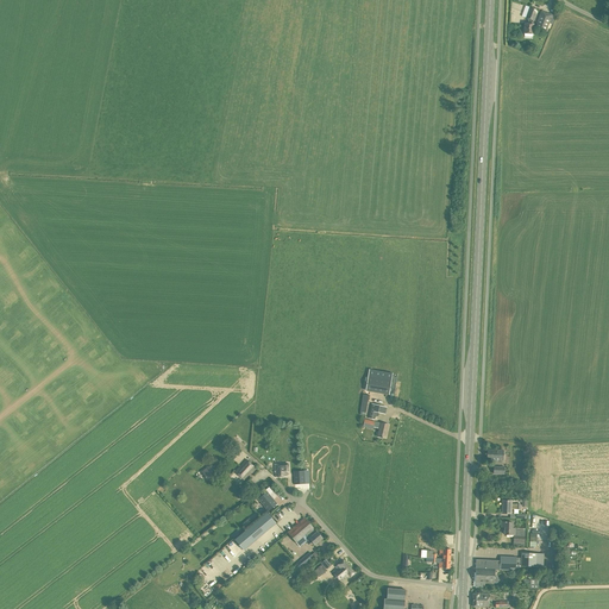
[(534,22),(538,10),(529,7),(526,18),(528,19),(528,24),(525,24),(525,33),(533,33),(533,25),(532,24),(533,20),(534,22)]
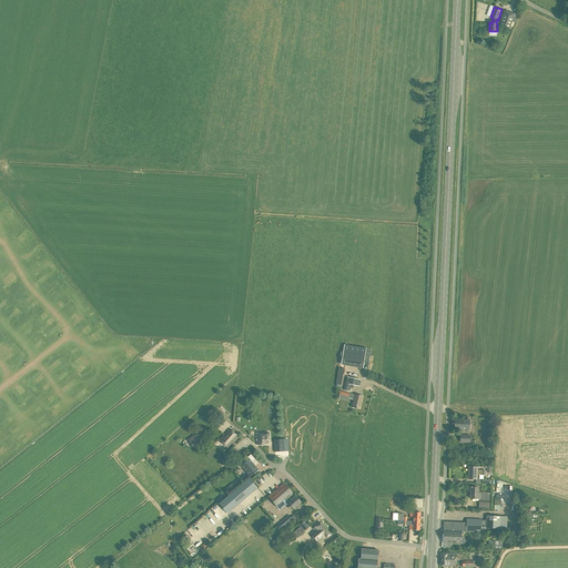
[(509,30),(515,13),(505,10),(499,26),(509,30)]
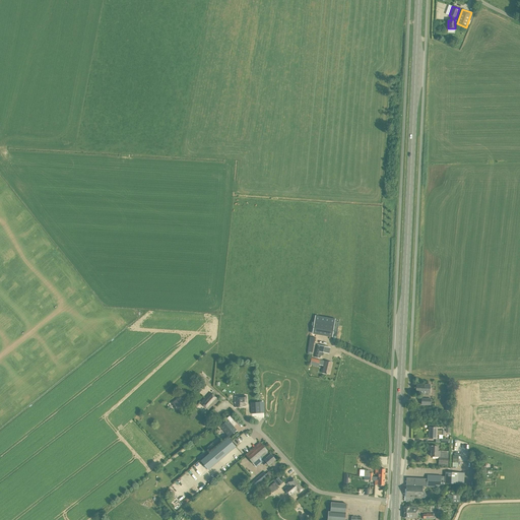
[(313,328),(312,334),(327,336),(332,337),(334,325),(314,322),(313,328)]
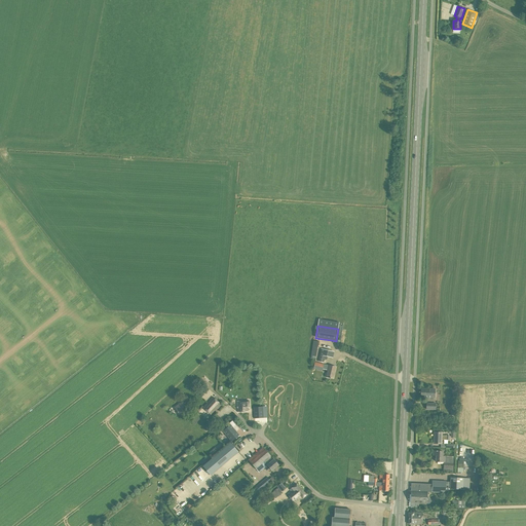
[(318,345),(320,341),(313,341),(310,359),(315,359),(317,345),(318,345)]
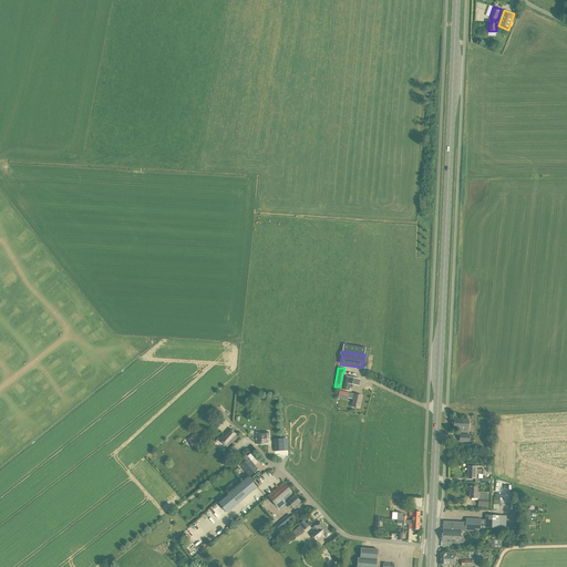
[(359,385),(360,379),(346,375),(342,390),(349,391),(350,388),(352,388),(352,384),(359,385)]
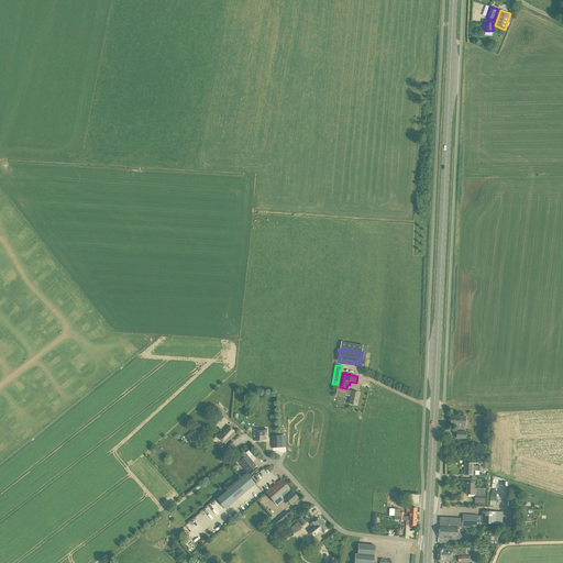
[(356,405),(360,393),(352,392),(346,389),(337,387),(335,395),(344,397),(345,395),(351,396),(349,404),(356,405)]
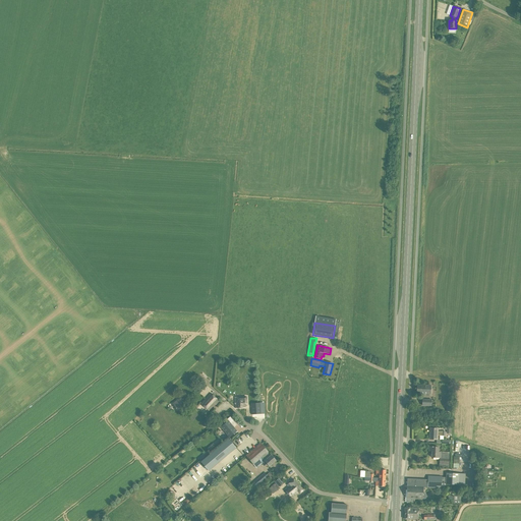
[(430,395),(430,386),(417,385),(416,394),(430,395)]
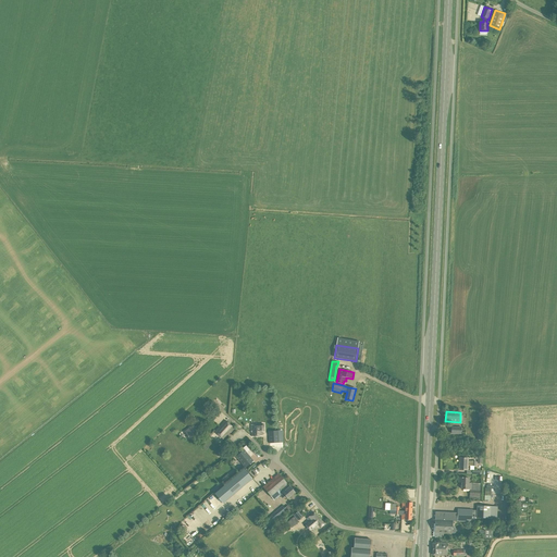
[(231,433),(234,429),(225,420),(214,432),(223,440),(230,432),(231,433)]
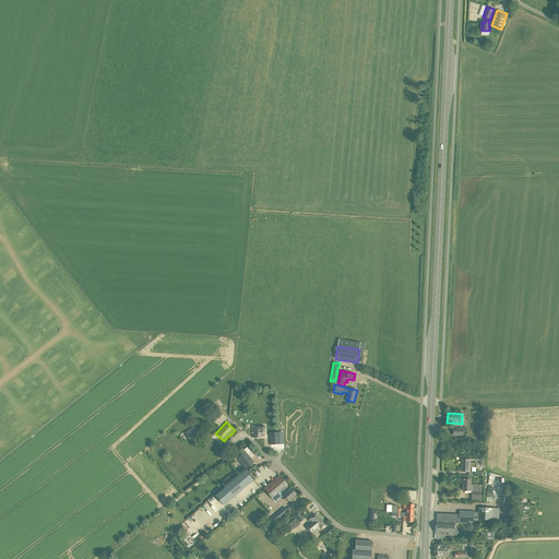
[(252,438),(263,438),(262,433),(264,433),(264,426),(251,427),(252,438)]
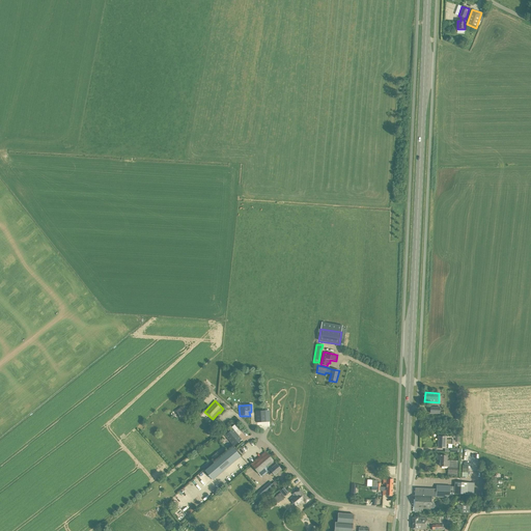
[(180,419),(189,413),(183,406),(175,412),(180,419)]
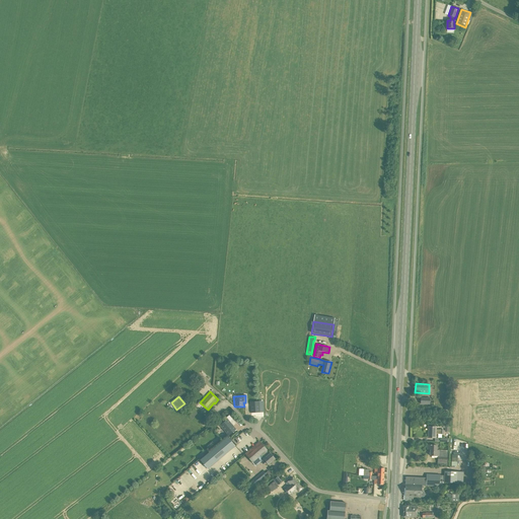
[(250,413),(258,413),(258,401),(250,401),(250,413)]
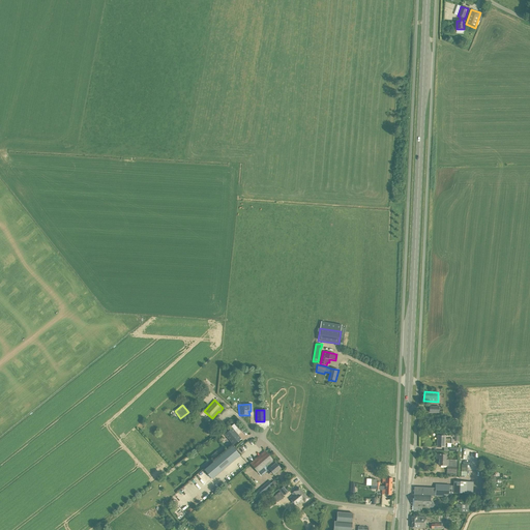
[(198,425),(201,421),(200,419),(201,418),(196,413),(190,418),(196,422),(195,423),(198,425)]
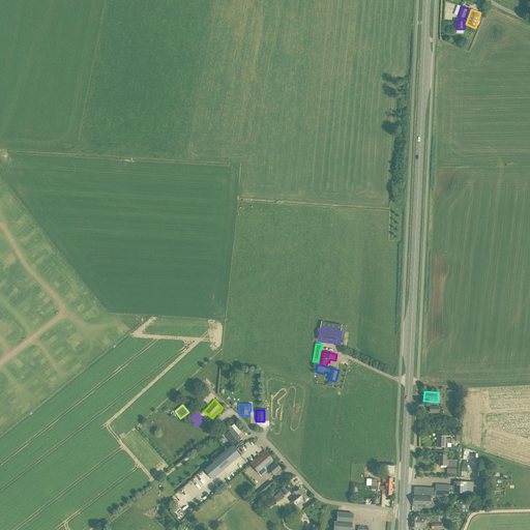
[(237,428),(234,423),(231,427),(232,429),(224,435),(233,445),(237,442),(238,442),(241,440),(241,439),(234,431),(237,428)]
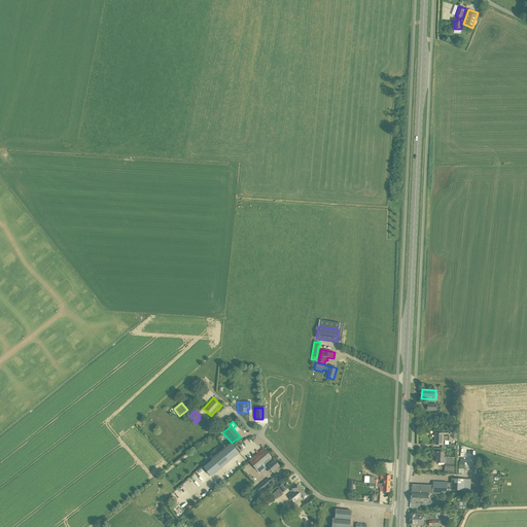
[(450,441),(451,436),(443,436),(443,433),(434,433),(434,445),(443,445),(443,441),(450,441)]
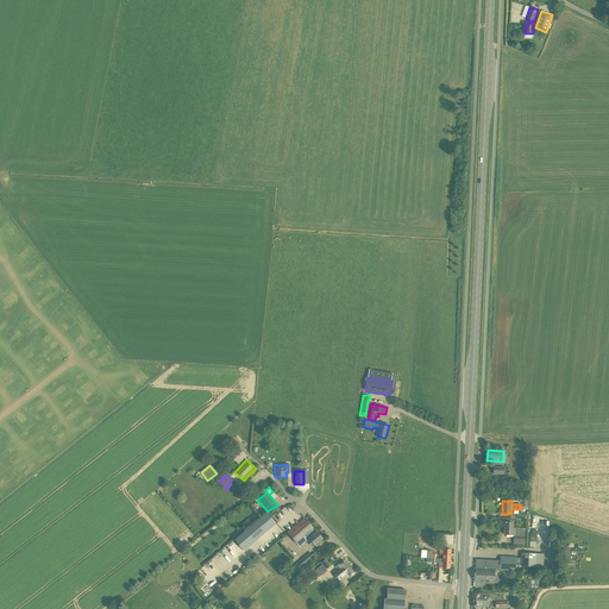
[(257,539),(276,523),(267,513),(249,528),(257,539)]
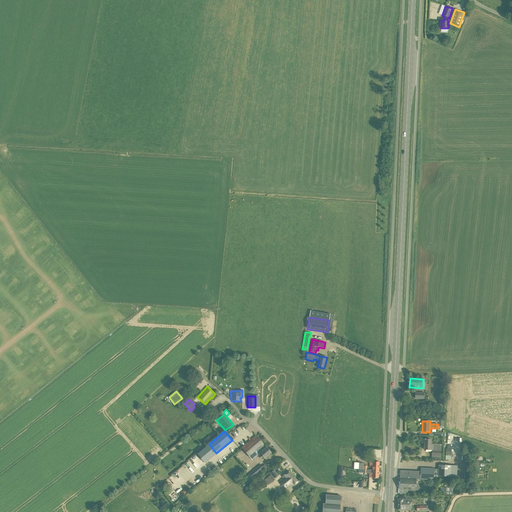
[(265,448),(263,446),(264,445),(256,435),(242,448),(252,460),(257,455),(259,458),(262,455),(265,458),(271,453),(266,447),(265,448)]
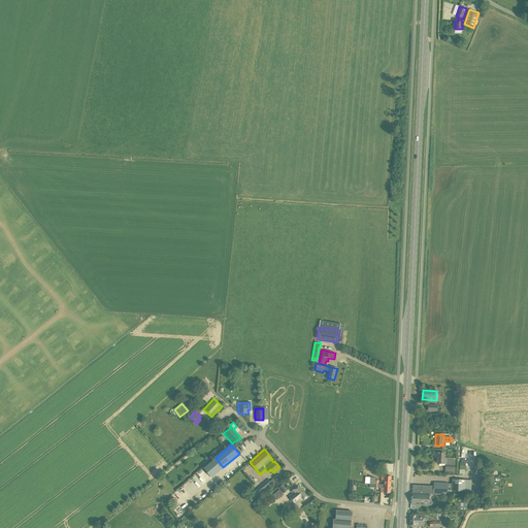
[(446,458),(444,458),(444,453),(435,453),(434,457),(437,458),(437,464),(446,464),(444,469),(455,470),(455,458),(446,458)]
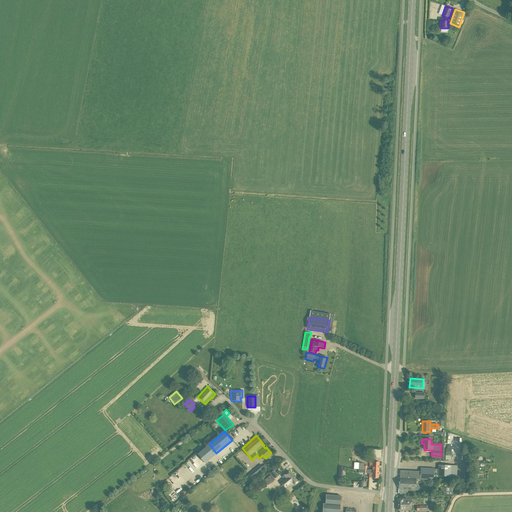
[(200,454),(203,459),(212,454),(209,448),(200,454)]
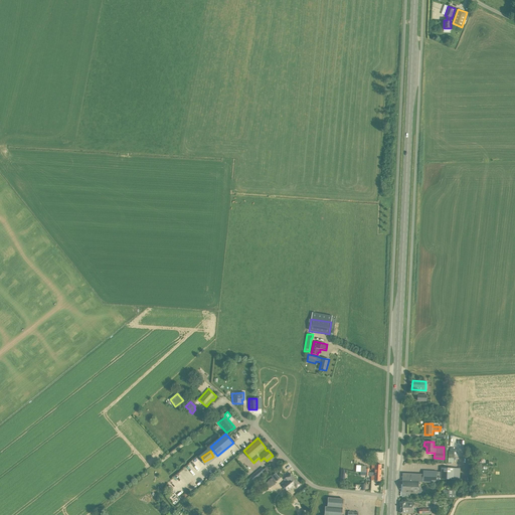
[(189,463),(198,474),(206,467),(197,456),(189,463)]
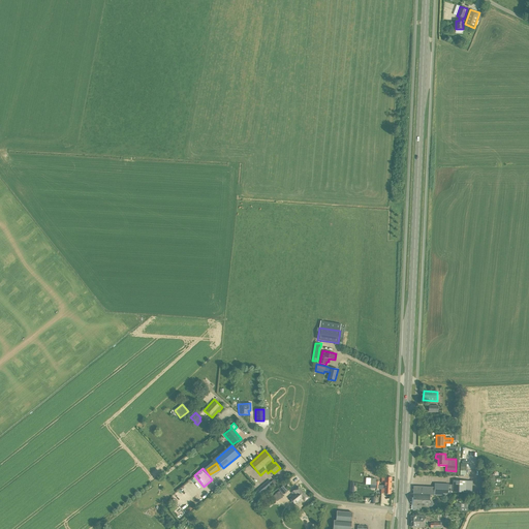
[(384,486),(391,486),(392,477),(385,477),(381,477),(381,483),(384,483),(384,486)]
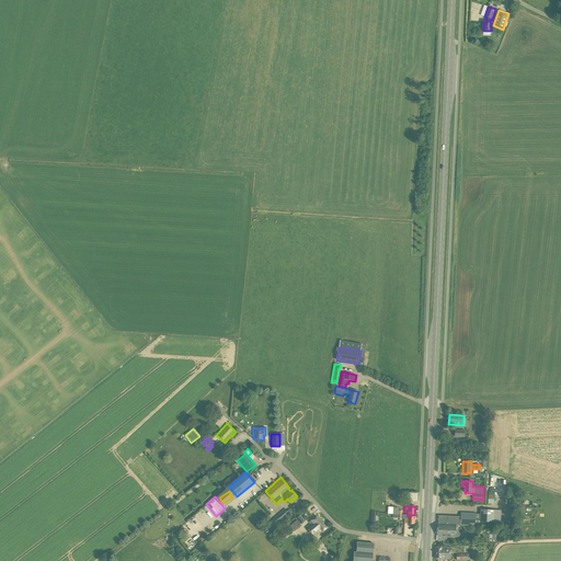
[(275,525),(289,513),(285,508),(272,521),(275,525)]
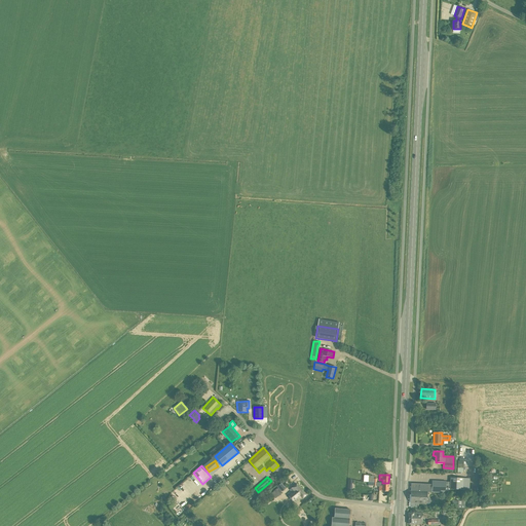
[(470,490),(470,479),(450,477),(449,482),(446,482),(431,481),(431,485),(411,484),(410,508),(416,508),(417,503),(426,504),(426,503),(429,503),(430,502),(430,499),(429,498),(427,498),(427,492),(445,493),(445,489),(470,490)]
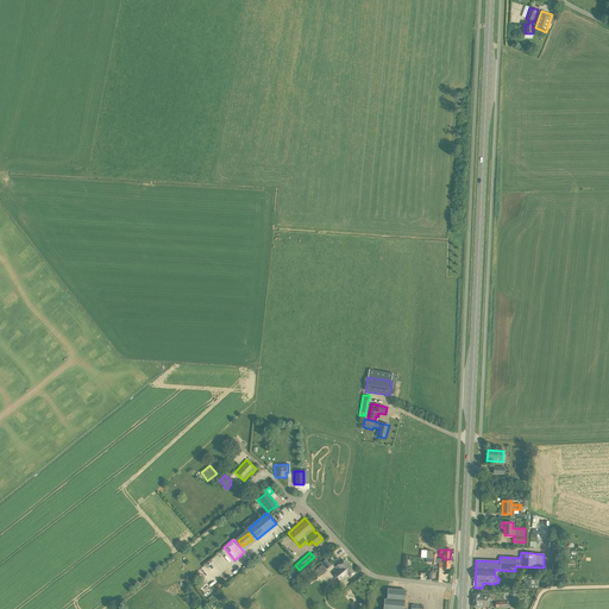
[(443,559),(438,558),(438,559),(426,558),(426,562),(439,563),(438,569),(443,569),(449,569),(450,559),(443,559)]
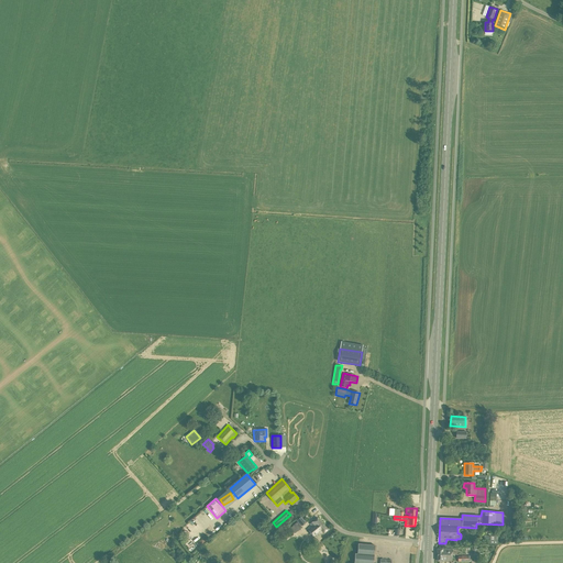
[(301,517),(297,520),(301,526),(307,522),(301,517)]
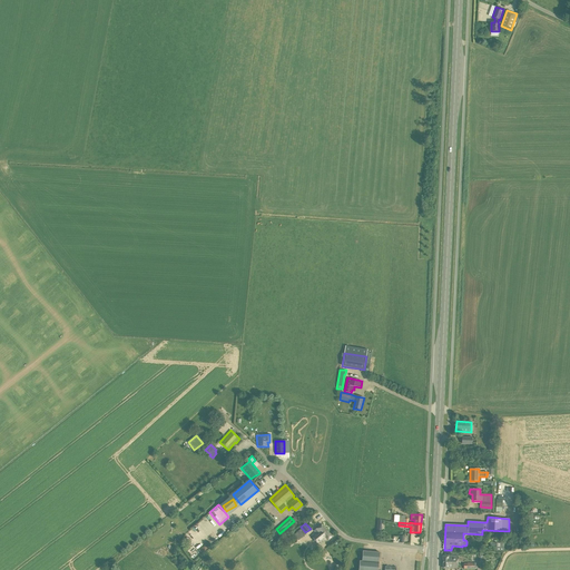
[(328,540),(332,537),(321,524),(314,531),(315,531),(311,536),(318,544),(326,538),(328,540)]
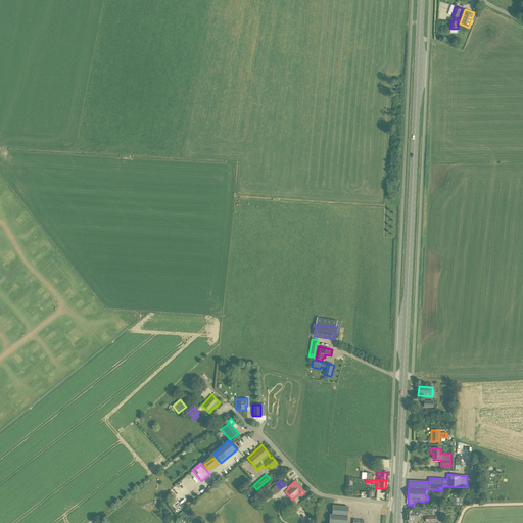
[(274,495),(281,489),(276,485),(270,490),(274,495)]
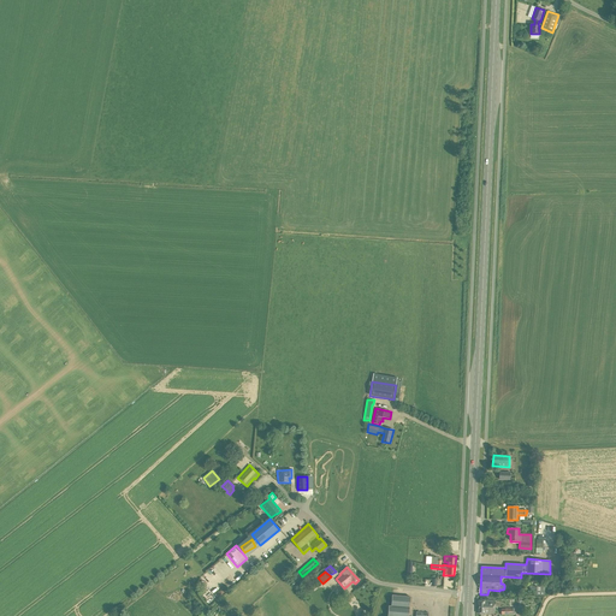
[(427,615),(428,614),(416,612),(415,615),(408,615),(409,597),(392,596),(391,606),(389,606),(388,615),(427,615)]
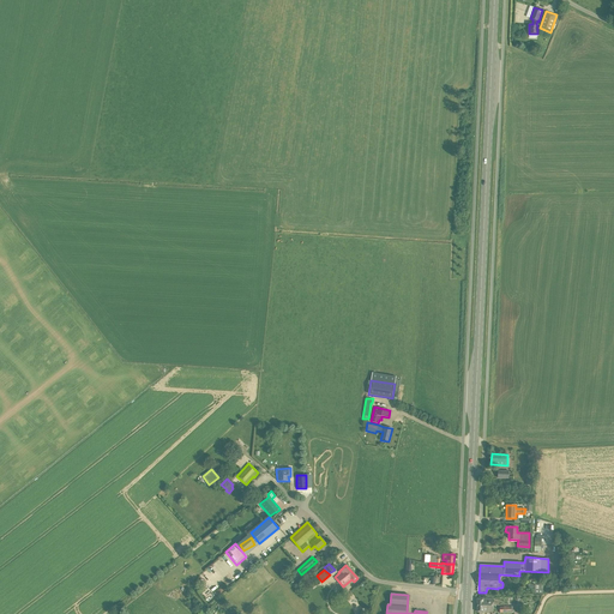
[(493,612),(493,599),(476,599),(476,612),(493,612)]
